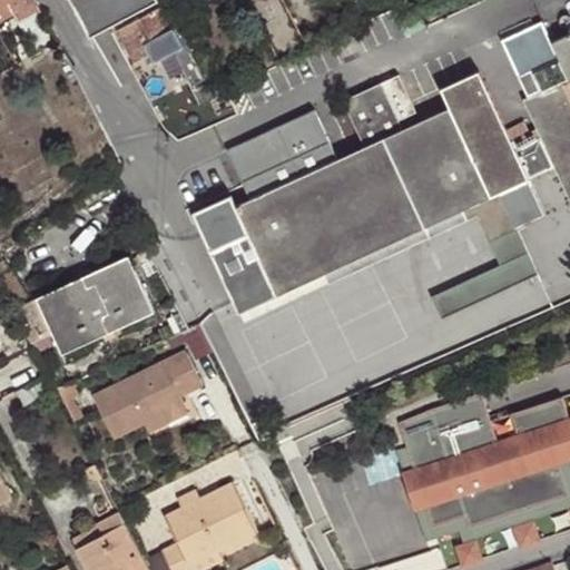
[(0,0),(0,7),(8,2),(19,22),(37,13),(40,11),(35,0),(0,0)]
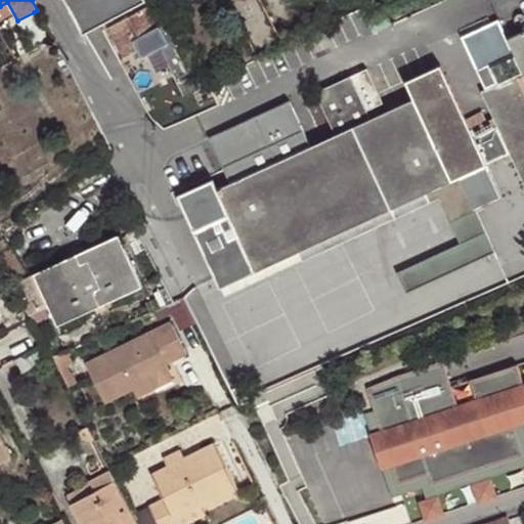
[(139,0),(59,0),(78,33),(139,0)]
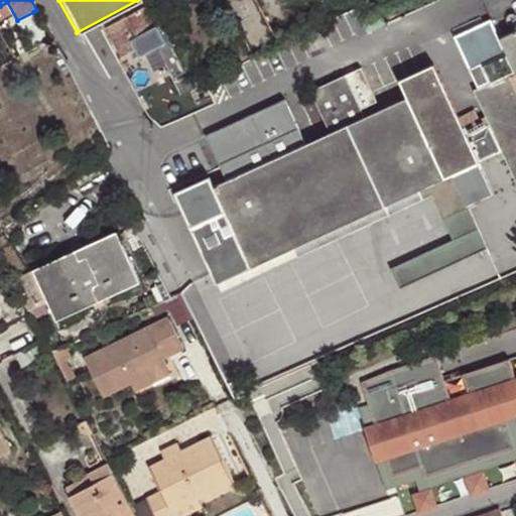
[(147,6),(108,27),(123,56),(137,49),(132,39),(157,26),(147,6)]
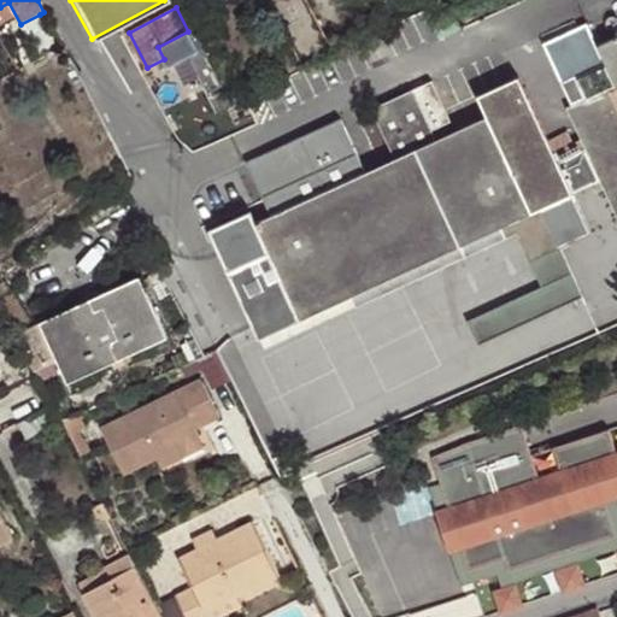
[(40,15),(21,24),(28,36),(46,25),(40,15)]
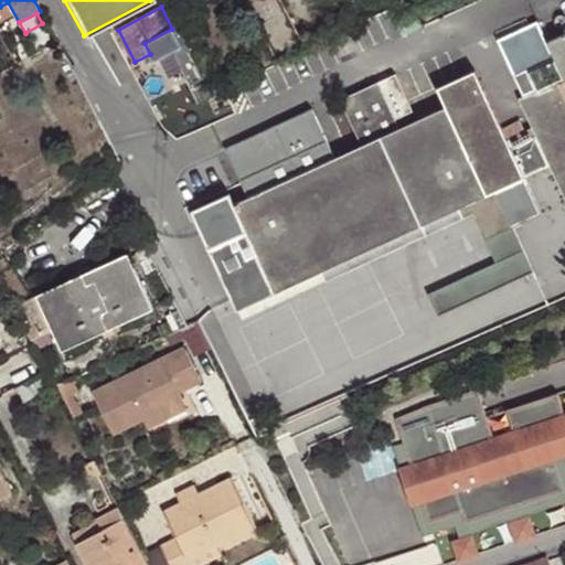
[(533,128),(536,137),(564,196),(564,33),(547,42),(556,61),(530,74),(537,91),(530,95),(520,99),(533,128)]
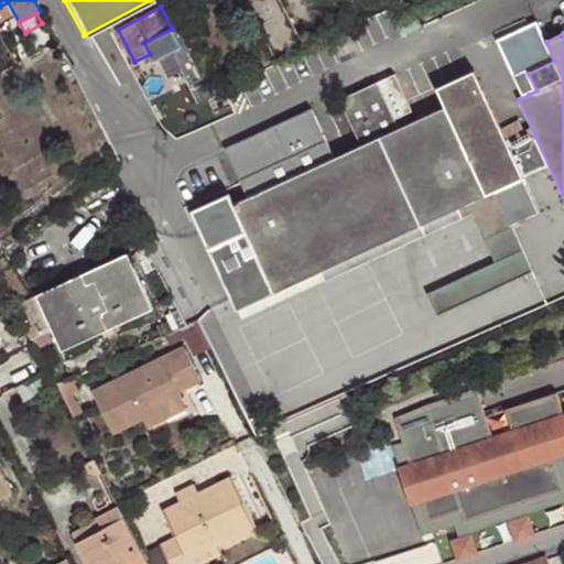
[(2,73),(8,82),(28,71),(22,62),(2,73)]
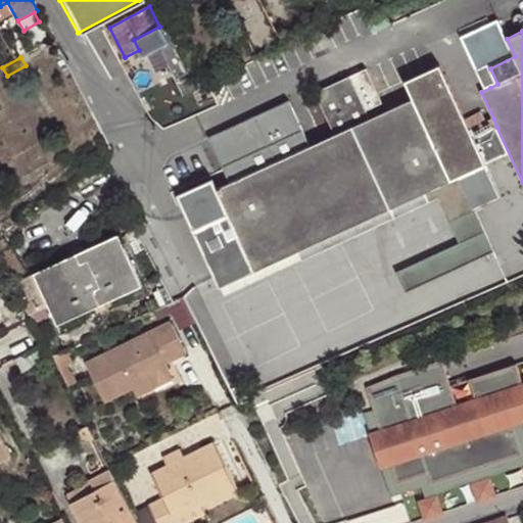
[(430,133),(464,117),(440,65),(405,82),(413,99),(370,119),(350,77),(315,92),(334,135),(218,189),(229,215),(193,231),(224,296),(259,280),(255,272),(347,229),(351,237),(396,217),(392,208),(452,181),(430,133)]
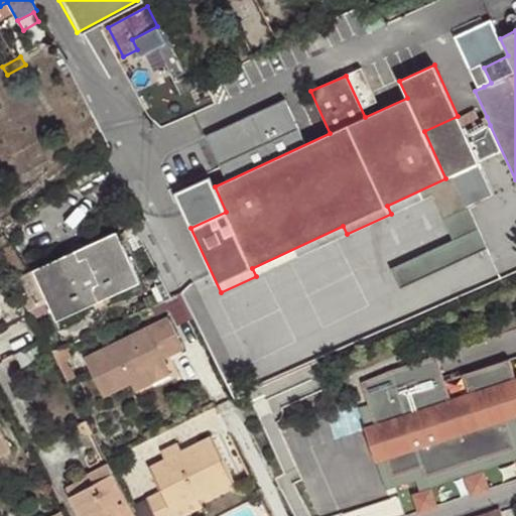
[(477,71),(484,87),(491,83),(484,68),(477,71)]
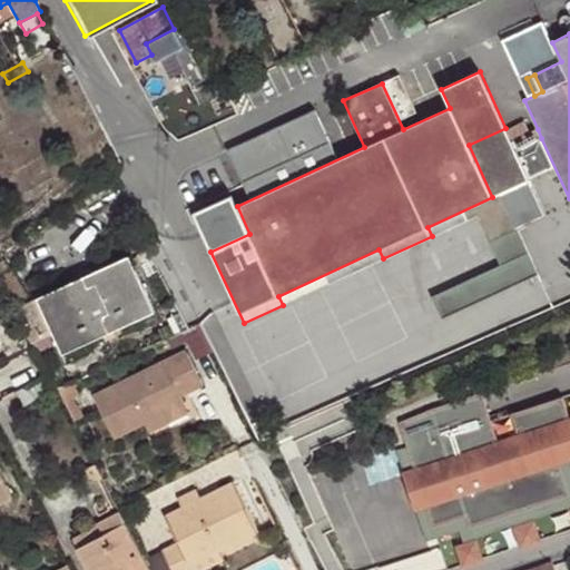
[(204,117),(209,129),(249,110),(244,98),(204,117)]
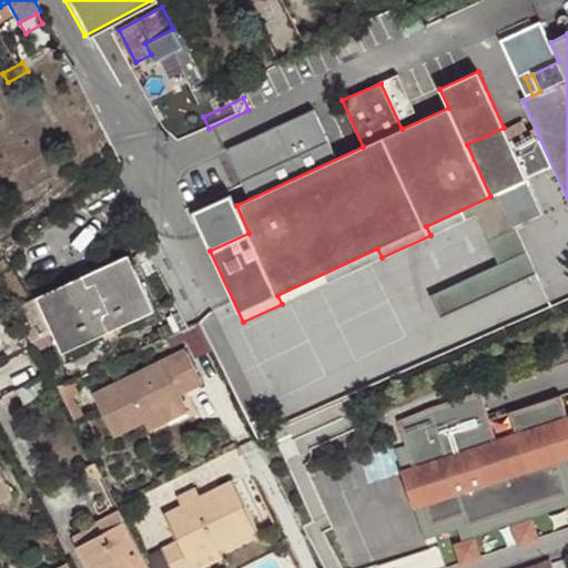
[(524,122),(506,131),(510,141),(528,132),(524,122)]
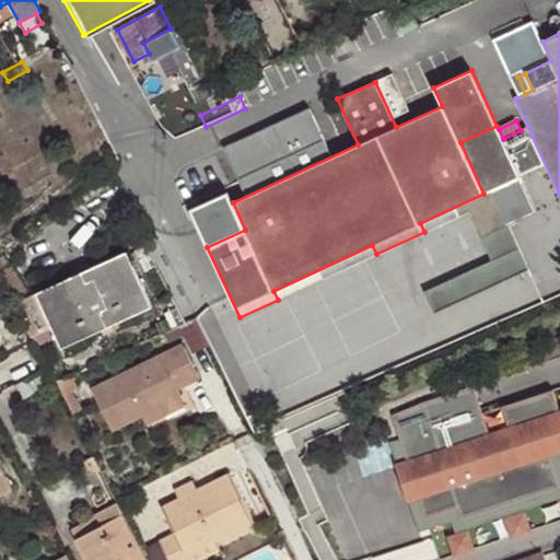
[(420,223),(424,232),(470,211),(482,238),(538,213),(506,147),(532,136),(528,127),(521,130),(503,139),(499,129),(497,126),(461,142),(483,194),(420,223)]
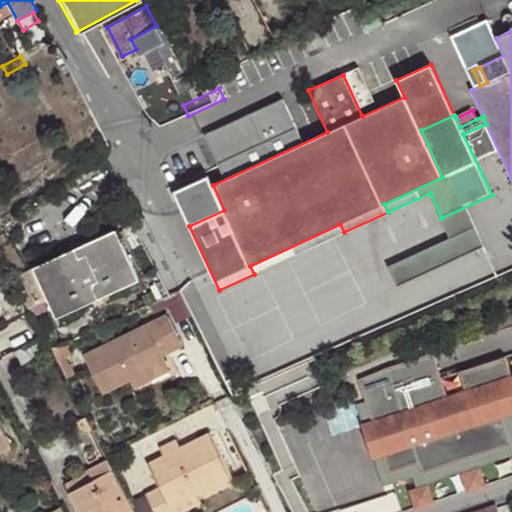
[(250,266),(254,274),(344,232),(340,224),(250,266)]
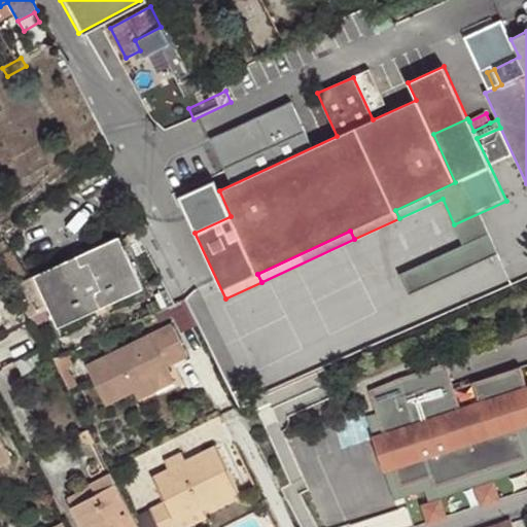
[(119,236),(34,275),(58,326),(143,287),(119,236)]
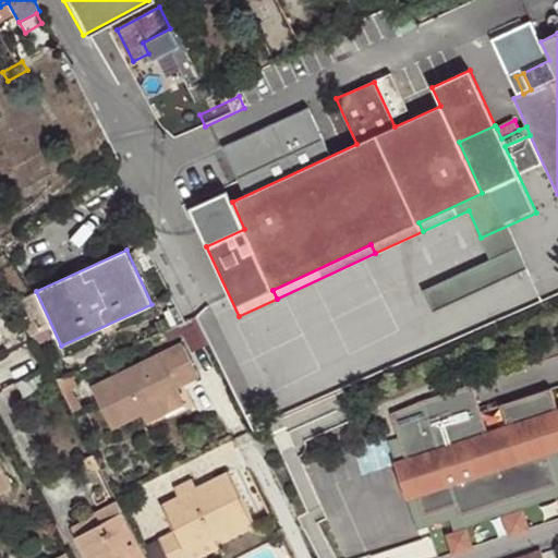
[(182,343),(92,388),(112,431),(143,415),(181,397),(177,387),(198,376),(182,343)]
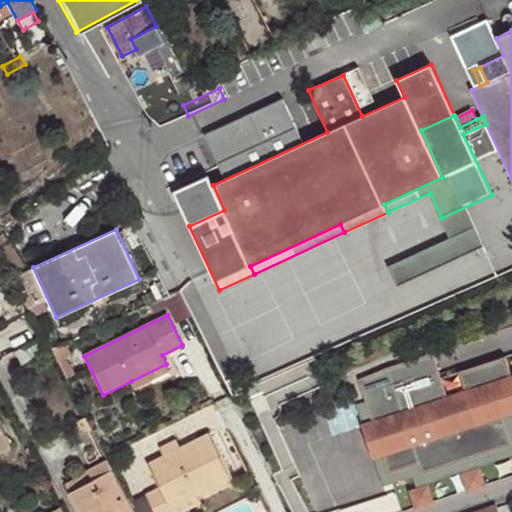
[(66,344),(52,350),(57,360),(66,356),(71,354),(66,344)]
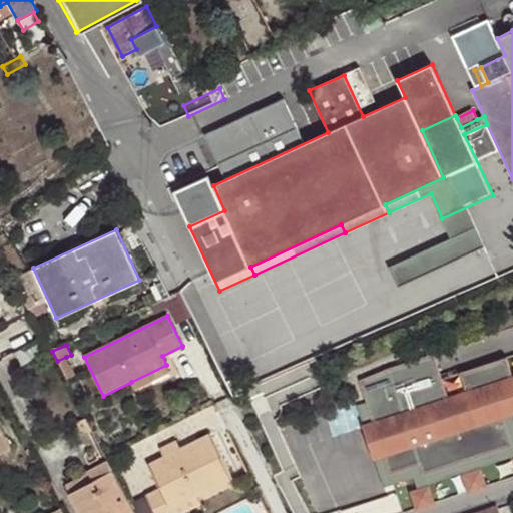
[(367,403),(358,406),(384,486),(416,476),(418,485),(512,453),(512,370),(512,371),(508,357),(459,373),(464,388),(448,394),(434,352),(358,377),(367,403)]
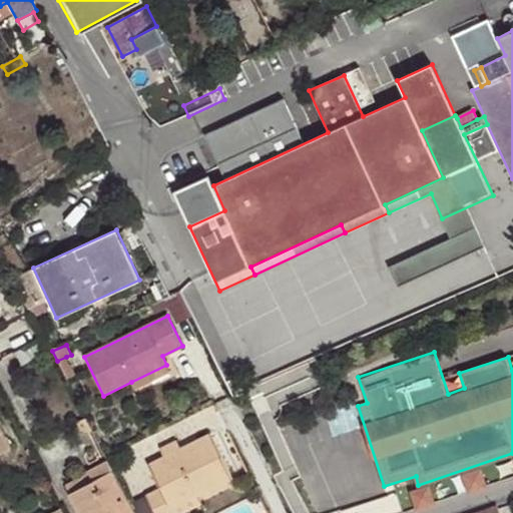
[(66,357),(57,361),(65,376),(73,373),(66,357)]
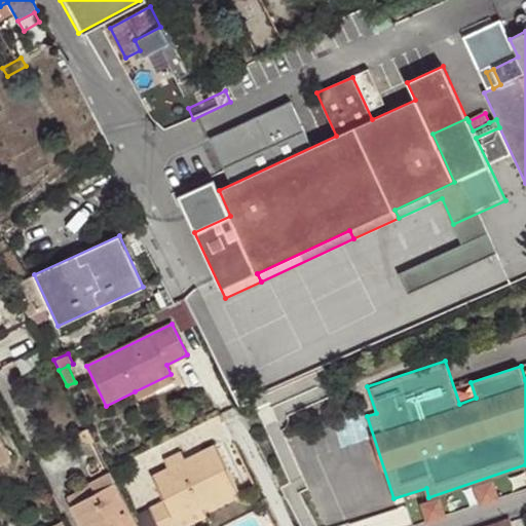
[(171,374),(135,391),(139,399),(174,381),(171,374)]
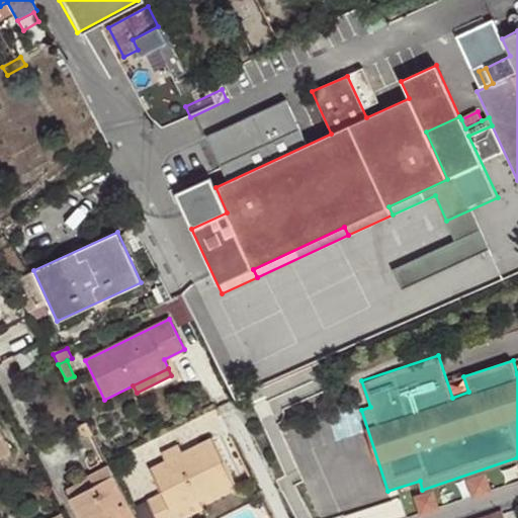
[(0,455),(11,450),(0,429),(0,455)]
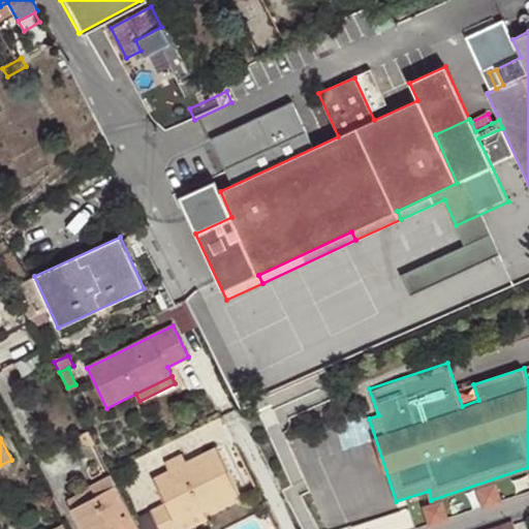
[(240,493),(217,447),(186,463),(168,471),(153,479),(165,505),(152,512),(160,528),(177,528),(176,525),(204,510),(240,493)]
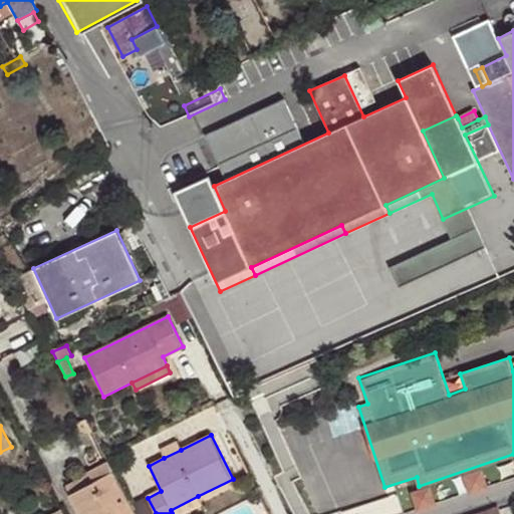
[(161,451),(164,458),(181,450),(177,443),(161,451)]
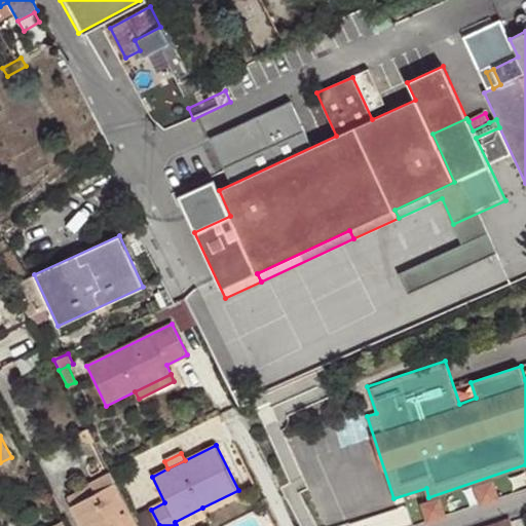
[(67,496),(73,506),(117,484),(111,473),(67,496)]
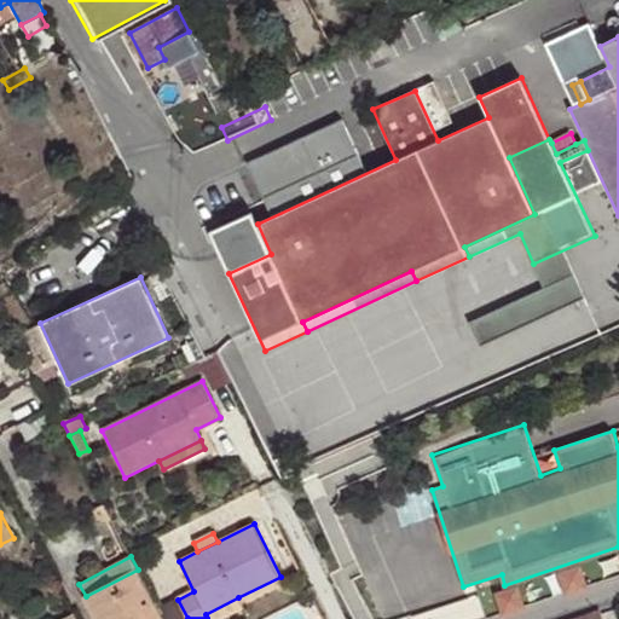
[(163,618),(138,570),(86,596),(98,618),(163,618)]
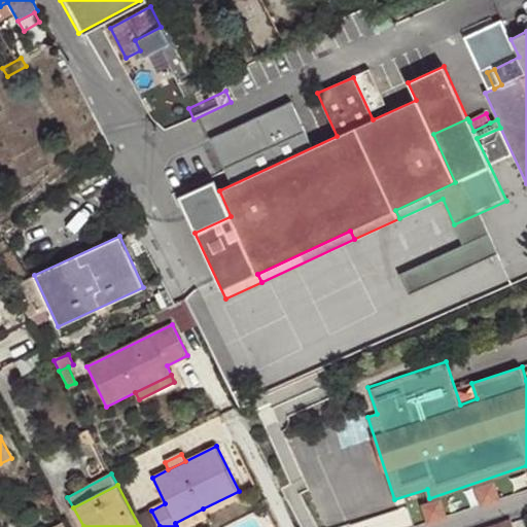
[(436,519),(453,515),(449,498),(432,502),(436,519)]
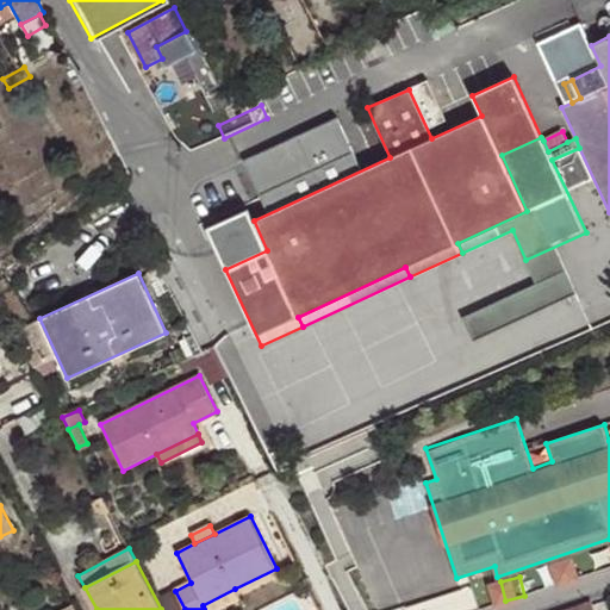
[(218,609),(240,599),(235,589),(203,605),(204,609),(218,609)]
